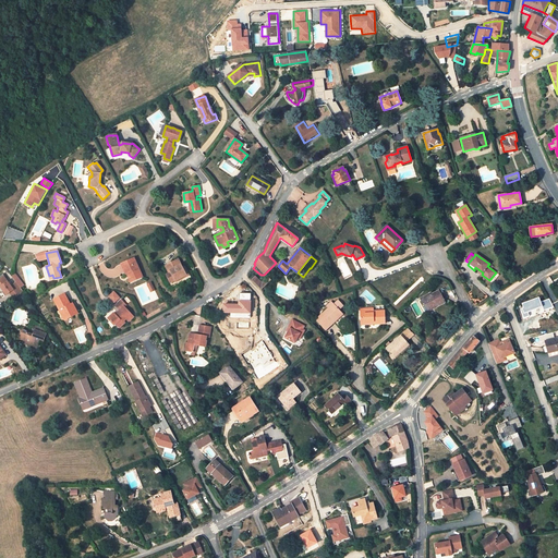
[(143,277),(134,258),(124,263),(129,273),(126,274),(131,282),(143,277)]
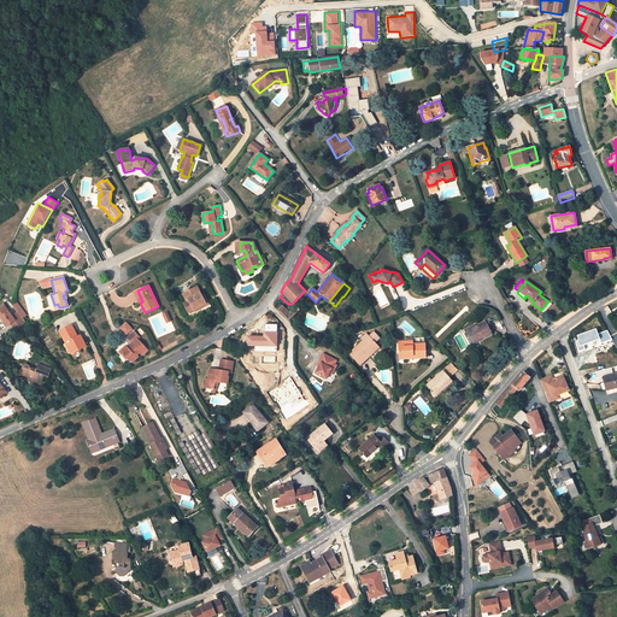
[(201,295),(197,287),(183,294),(187,301),(183,304),(189,312),(194,310),(201,306),(203,307),(209,304),(206,299),(204,300),(201,295)]
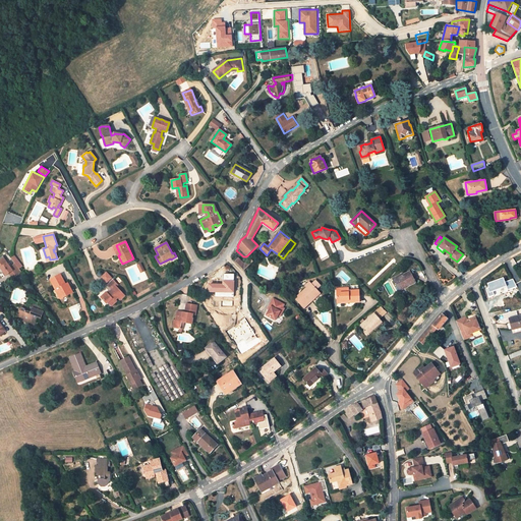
[(17,267),(15,264),(10,267),(5,261),(6,261),(3,255),(0,257),(0,268),(3,272),(2,273),(5,276),(9,273),(10,272),(14,278),(21,273),(18,269),(17,267)]
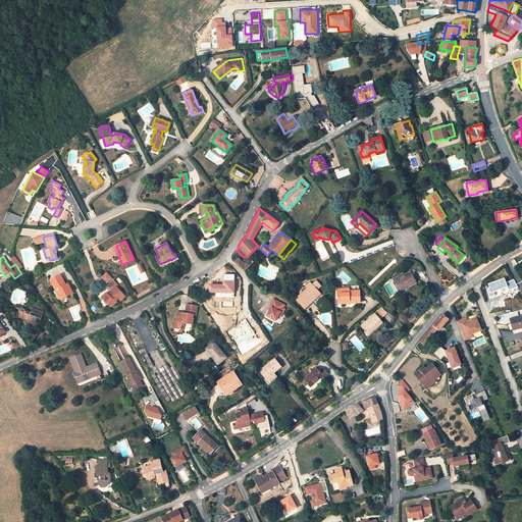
[(18,269),(21,267),(20,265),(18,262),(14,257),(11,259),(15,264),(17,267),(18,269)]
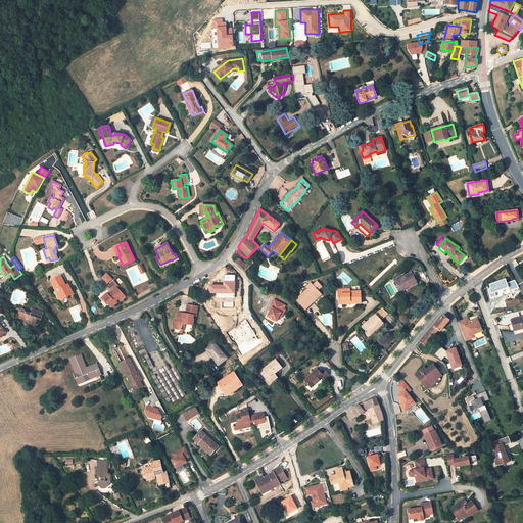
[(245,266),(239,259),(236,263),(242,269),(245,266)]
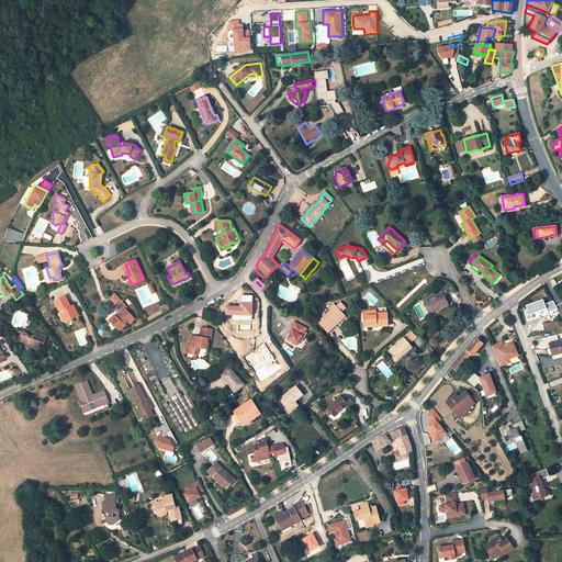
[(272,283),(269,280),(263,285),(260,289),(262,292),(272,283)]
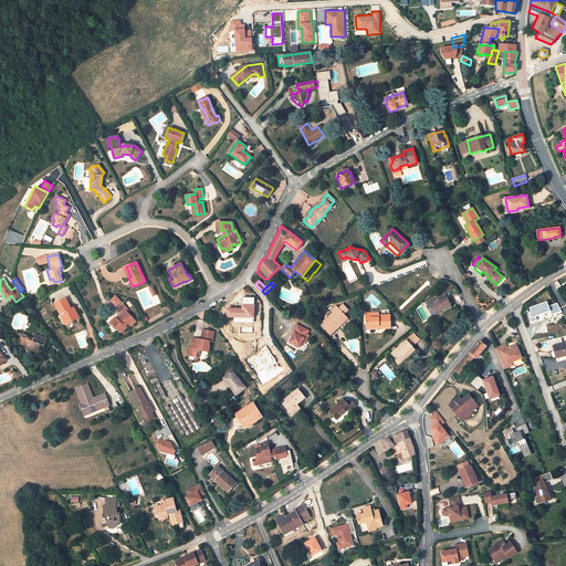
[(451,307),(444,295),(438,299),(438,297),(426,303),(431,313),(442,307),(443,310),(443,311),(451,307)]
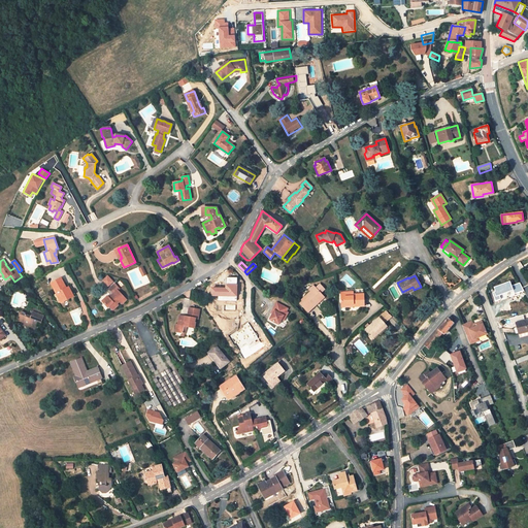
[(66,288),(61,278),(52,284),(57,294),(59,292),(64,301),(74,296),(70,290),(68,291),(66,288)]
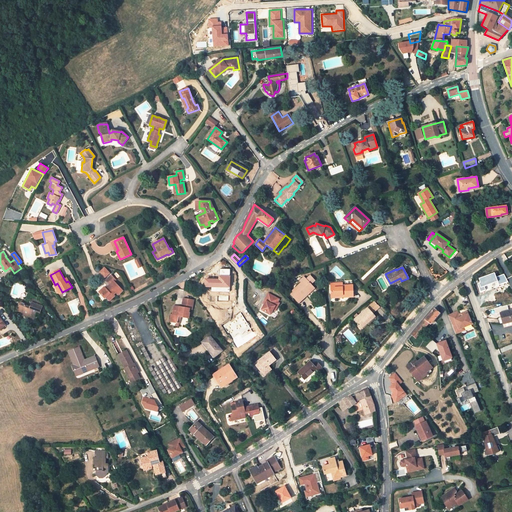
[(220,283),(214,274),(204,281),(210,290),(220,283)]
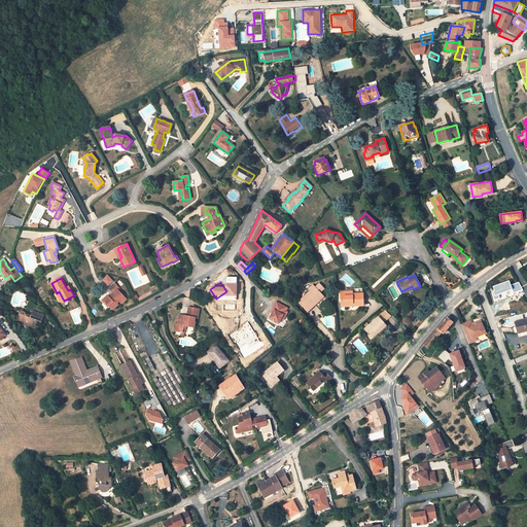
[(127,300),(117,289),(119,288),(114,283),(108,288),(112,292),(109,296),(108,295),(102,301),(108,307),(109,306),(112,310),(118,305),(116,304),(119,301),(121,304),(127,300)]
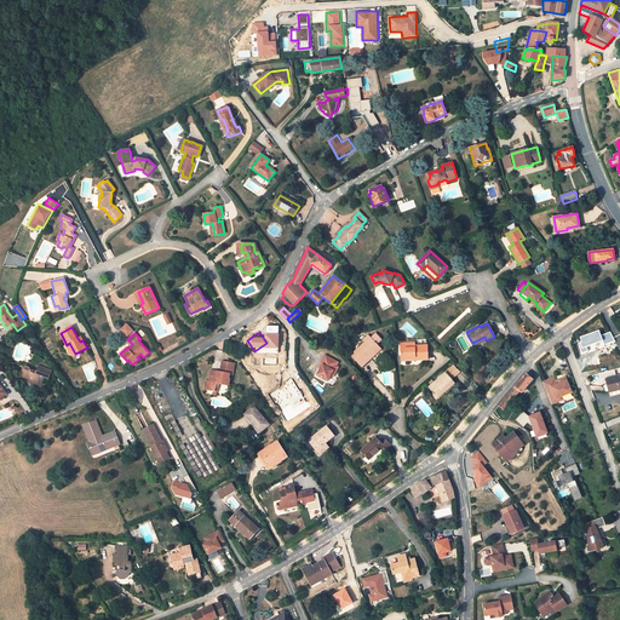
[(369,338),(360,348),(351,355),(361,366),(369,359),(378,367),(389,359),(380,349),(375,344),(380,339),(375,334),(371,339),(369,338)]
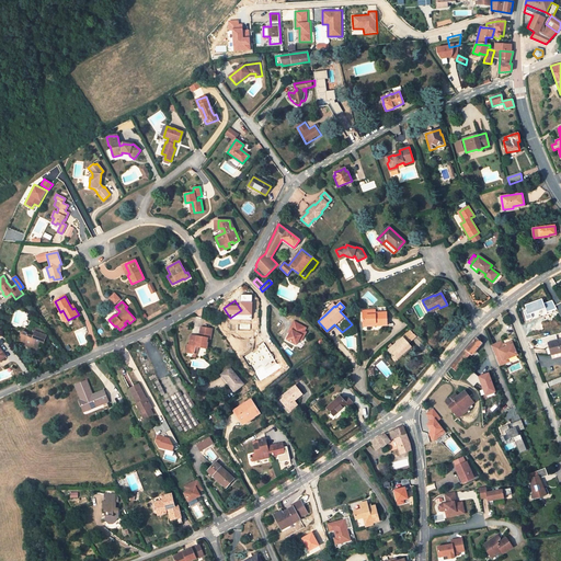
[(375,310),(362,311),(363,324),(375,323),(376,325),(387,325),(386,312),(376,312),(375,310)]
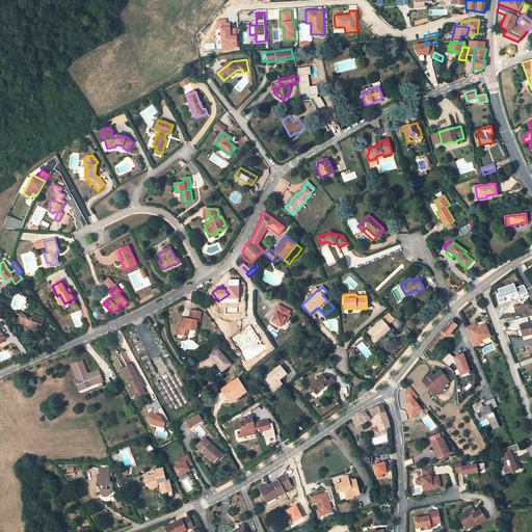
[(290,311),(278,304),(275,313),(276,313),(274,316),(271,322),(281,327),(284,322),(286,318),(288,319),(290,315),(288,314),(290,311)]
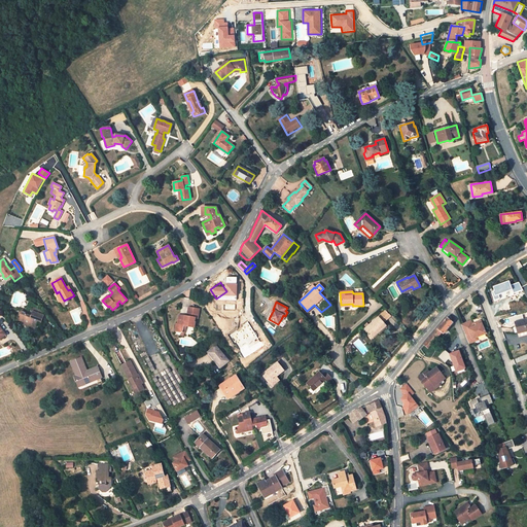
[(200,309),(188,308),(186,317),(179,315),(177,323),(176,323),(175,331),(179,331),(181,325),(183,325),(194,327),(196,318),(198,318),(200,309)]
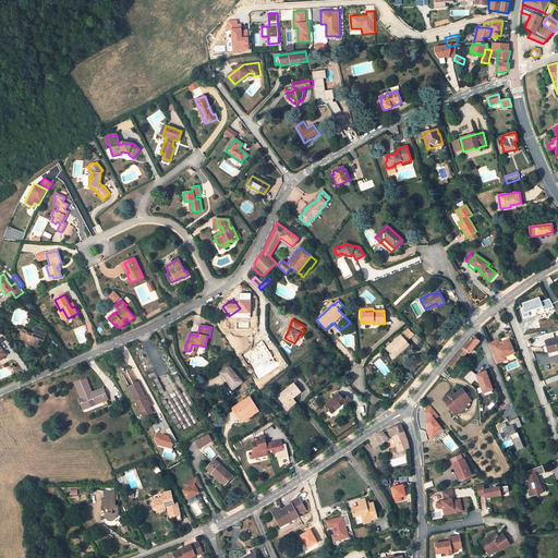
[(480,342),(484,336),(481,328),(473,337),(480,342)]
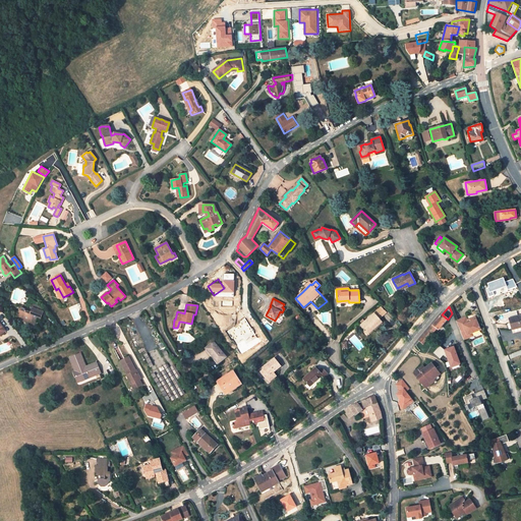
[(40,320),(43,311),(37,309),(33,307),(31,312),(24,310),(22,317),(29,321),(29,323),(34,325),(35,323),(39,325),(40,322),(36,321),(37,319),(40,320)]
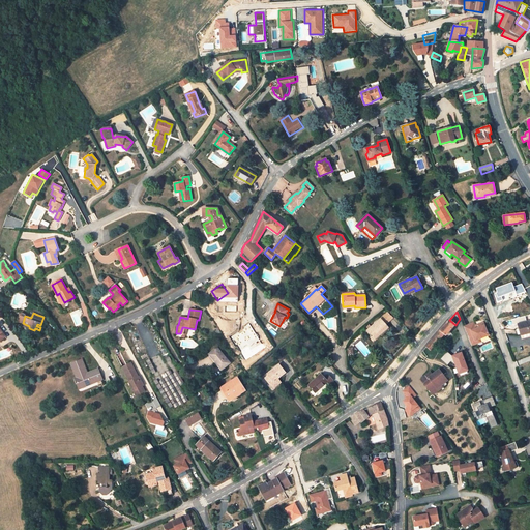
[(388,328),(380,319),(366,331),(373,337),(379,333),(380,334),(388,328)]
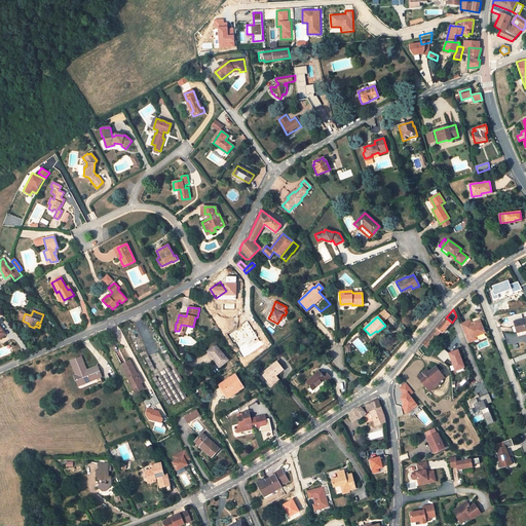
[(452,323),(446,317),(423,345),(427,348),(441,332),(443,333),(452,323)]
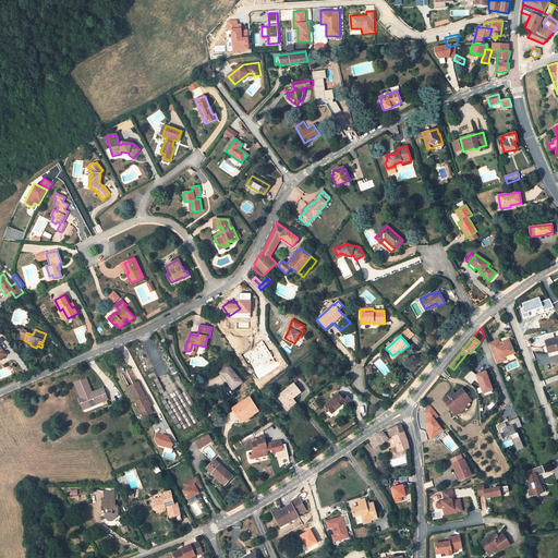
[(557,337),(545,341),(548,353),(557,350),(557,337)]
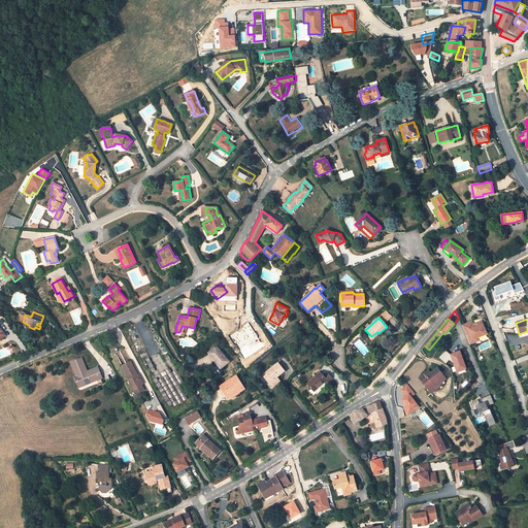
[(471,322),(462,326),(470,345),(475,342),(473,340),(479,338),(487,335),(482,322),(476,324),(477,327),(474,328),(471,322)]
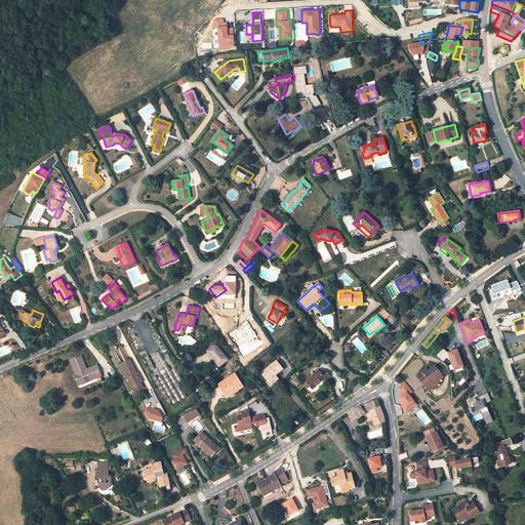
[(214,345),(207,351),(213,359),(214,358),(220,365),(228,360),(214,345)]
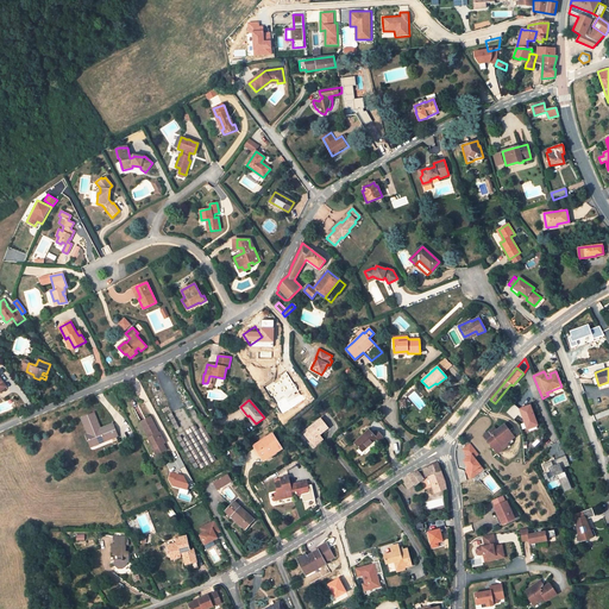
[(527,429),(540,425),(532,405),(518,409),(516,406),(508,409),(512,419),(522,415),(527,429)]
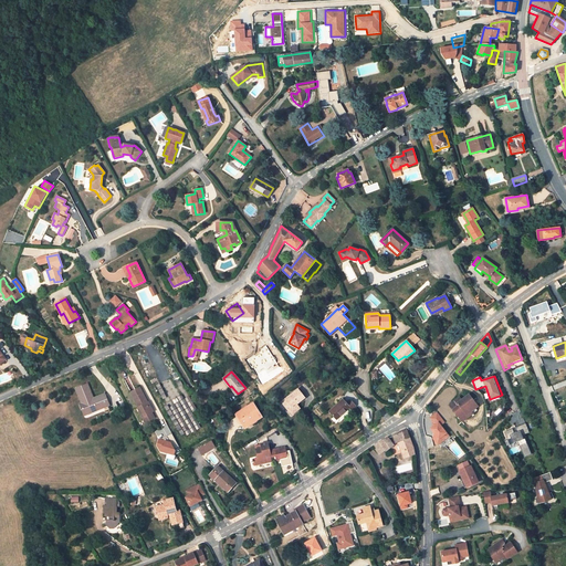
[(80,404),(82,409),(85,408),(87,413),(108,406),(105,396),(94,401),(93,399),(87,384),(76,388),(82,402),(80,404)]
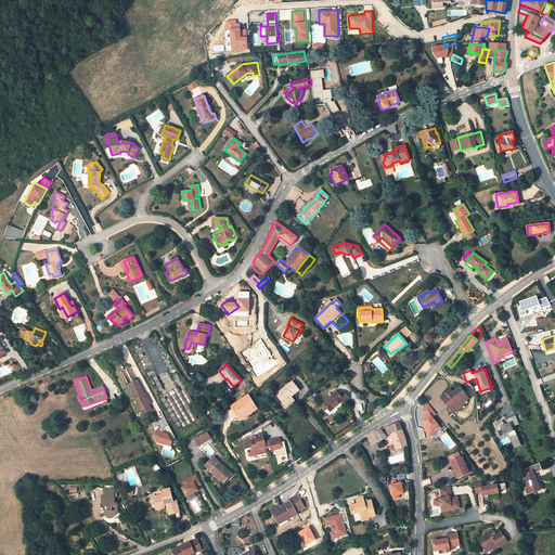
[(227,378),(226,379),(224,381),(231,389),(233,386),(227,378)]
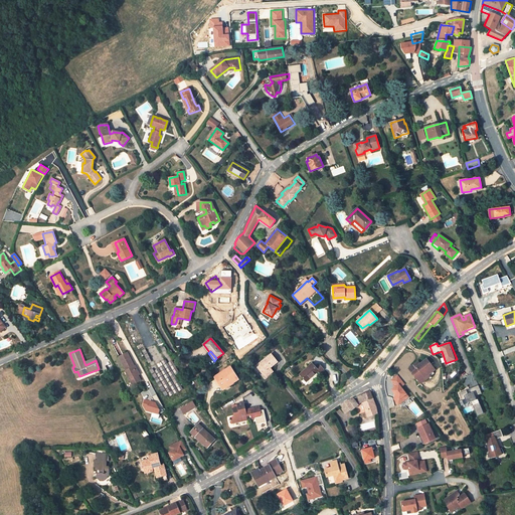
[(127,353),(119,356),(127,372),(126,372),(132,384),(140,380),(138,375),(140,374),(135,366),(134,366),(127,353)]
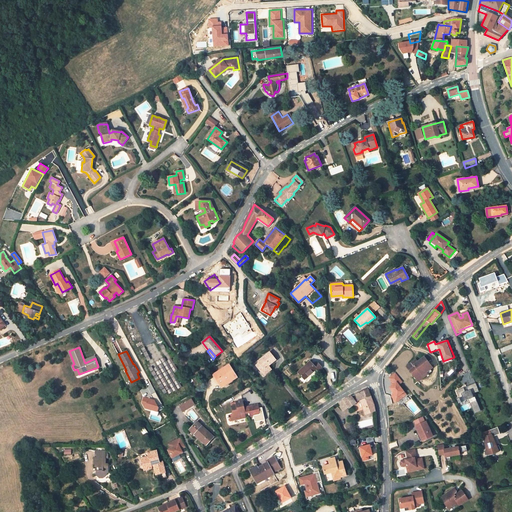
[(275,360),(269,352),(255,363),(261,371),(262,371),(268,366),(272,363),(275,360)]
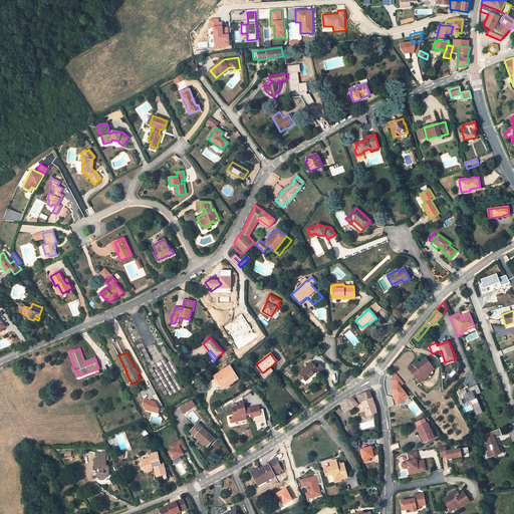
[(408,368),(417,378),(422,374),(424,377),(432,371),(435,369),(426,358),(420,363),(416,366),(414,363),(408,368)]
